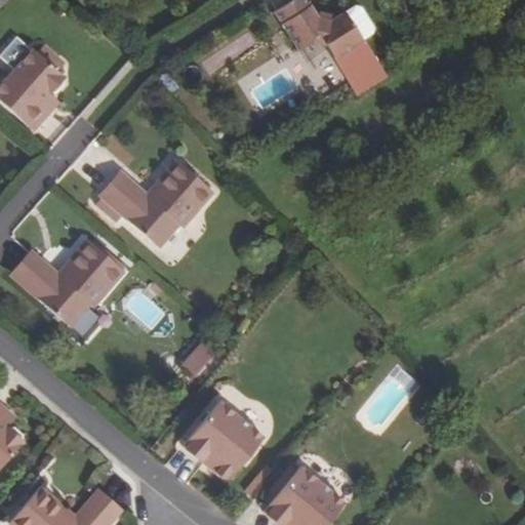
[(314,4),(310,0),(293,0),(278,9),(287,22),(314,4)]
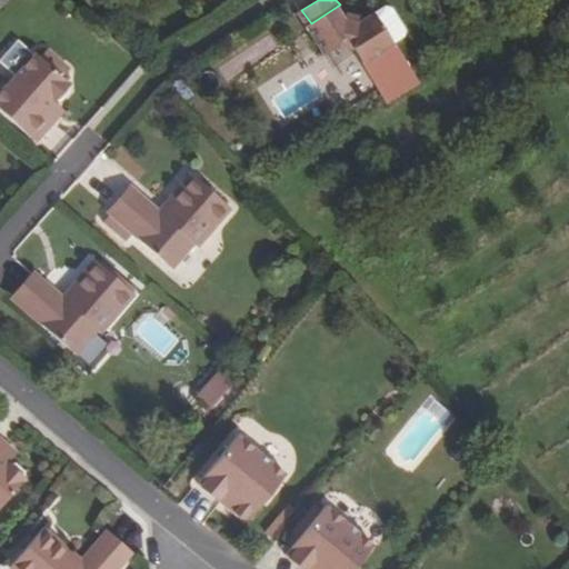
[(340,5),(311,23),(329,52),(342,43),(359,47),(367,61),(408,35),(409,29),(397,6),(391,5),(363,22),(349,19),(340,5)]
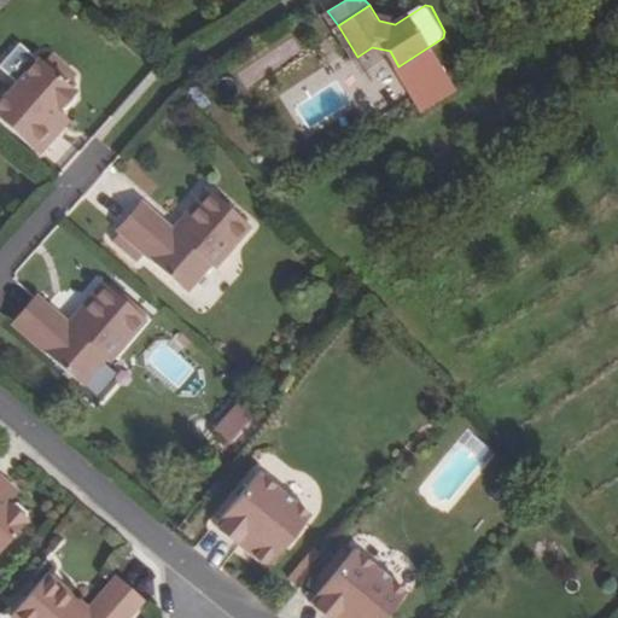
[(395,24),(396,17),(382,13),(379,21),(395,24)]
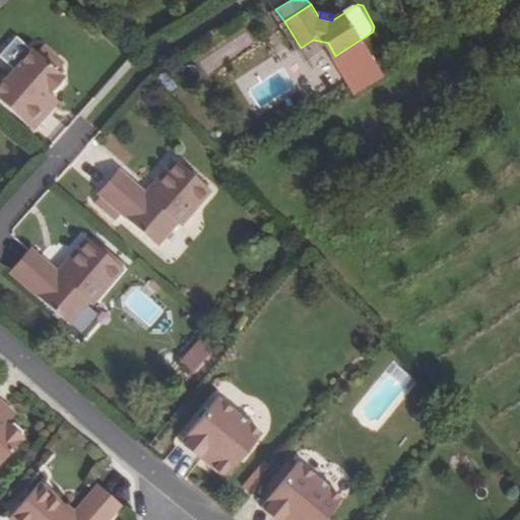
[(59,89),(66,82),(65,76),(67,74),(61,69),(55,64),(61,56),(51,48),(45,55),(40,51),(39,52),(24,40),(8,58),(22,71),(1,94),(37,128),(54,107),(46,99),(52,91),(52,90),(59,89)]
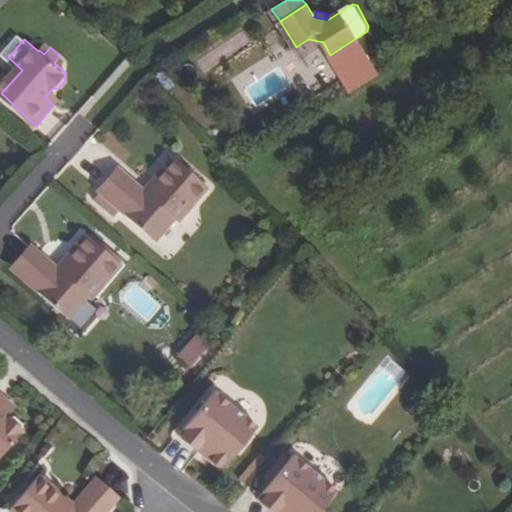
[(54,63),(60,68),(67,62),(60,55),(54,63)]
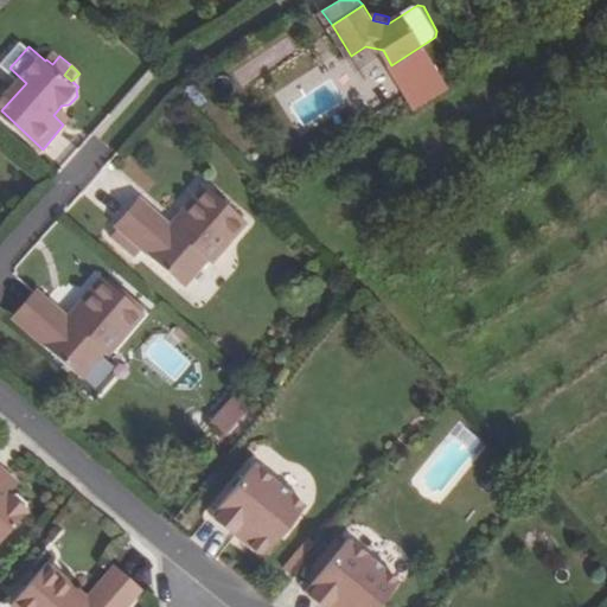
[(71,116),(61,107),(53,115),(63,125),(71,116)]
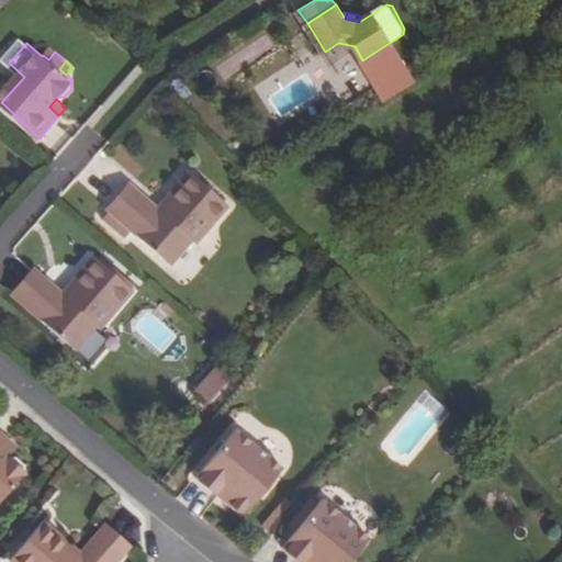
[(195,245),(229,205),(190,171),(166,200),(170,203),(163,213),(157,209),(130,183),(107,210),(171,267),(192,243),(195,245)]
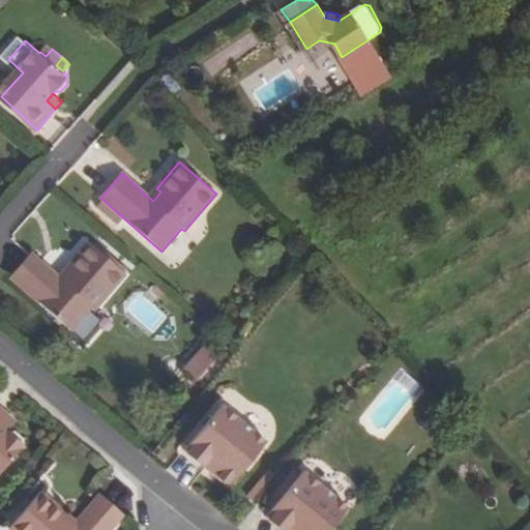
[(153,201),(160,192),(156,188),(148,197),(153,201)]
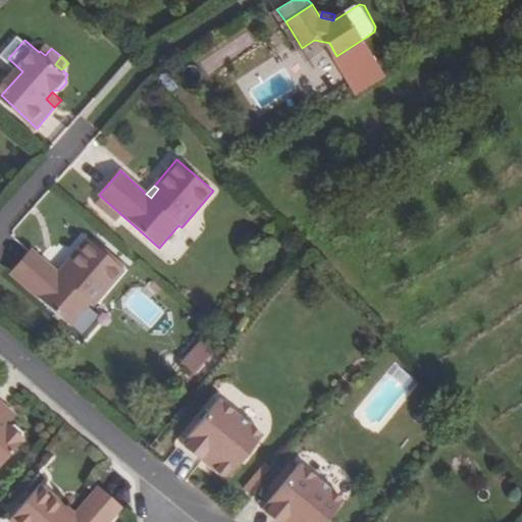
[(159,248),(169,258),(190,237),(178,227),(159,248)]
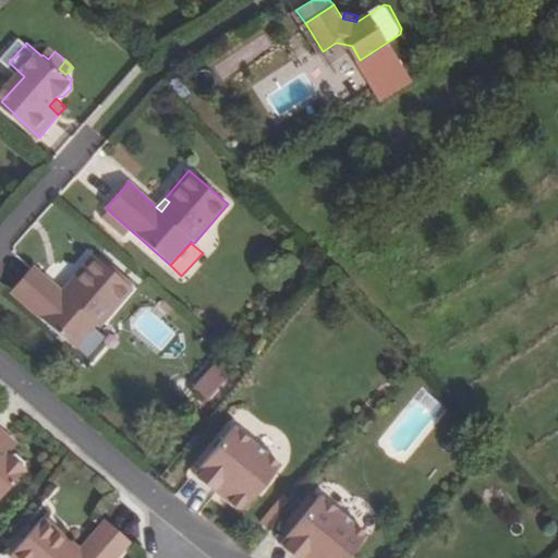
[(100,327),(131,289),(91,254),(67,281),(72,286),(63,296),(59,292),(31,269),(9,295),(75,349),(96,324),(100,327)]
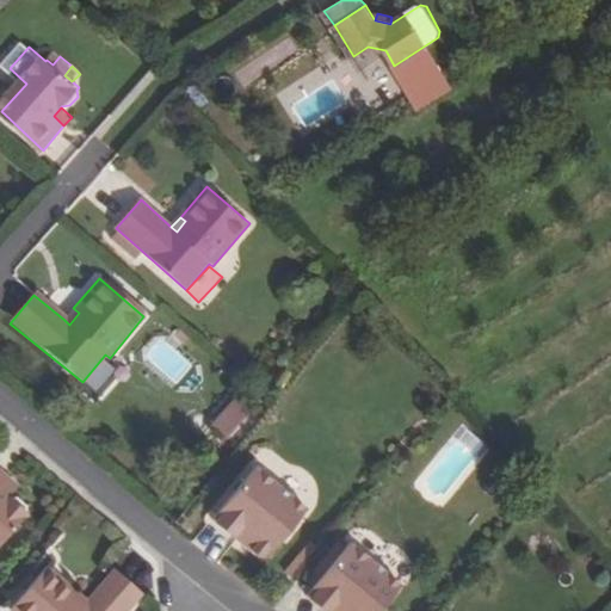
[(69,325),(79,313),(73,308),(65,320),(69,325)]
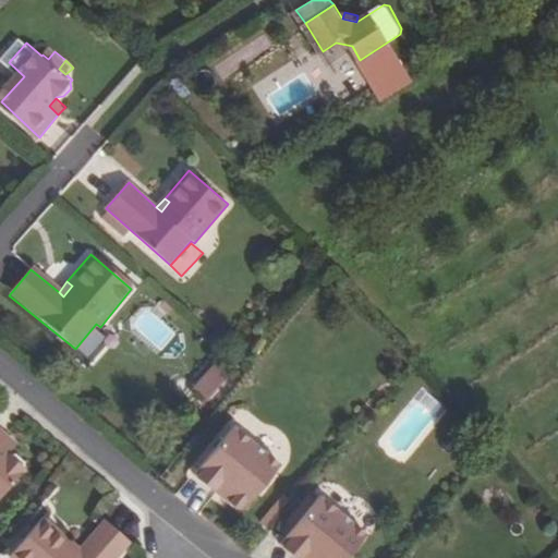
[(191,389),(207,401),(223,378),(208,366),(191,389)]
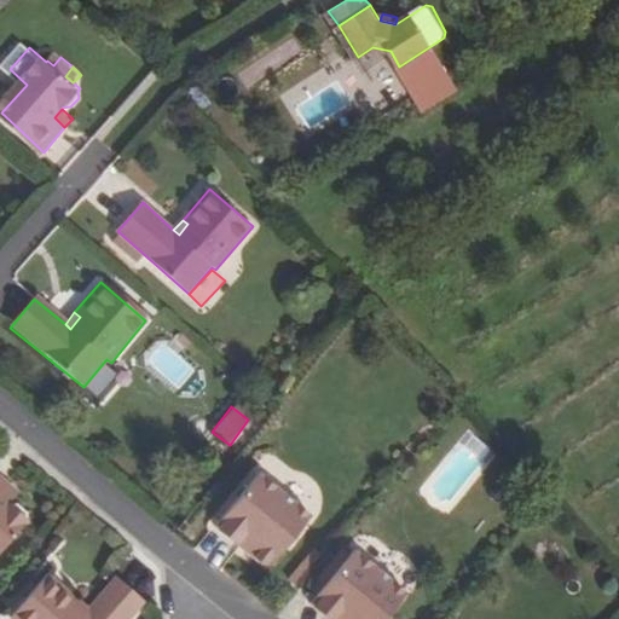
[(311,518),(256,476),(214,527),(244,551),(250,550),(254,554),(253,559),(265,568),(273,565),(311,518)]
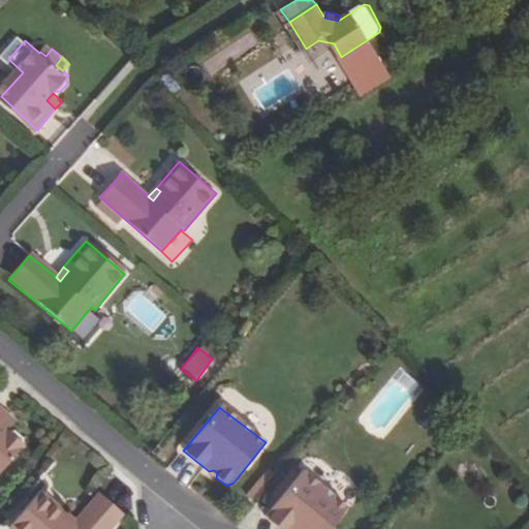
[(9,433),(6,431),(0,425),(0,424),(7,414),(0,408),(0,453),(14,432),(13,432),(9,433)]
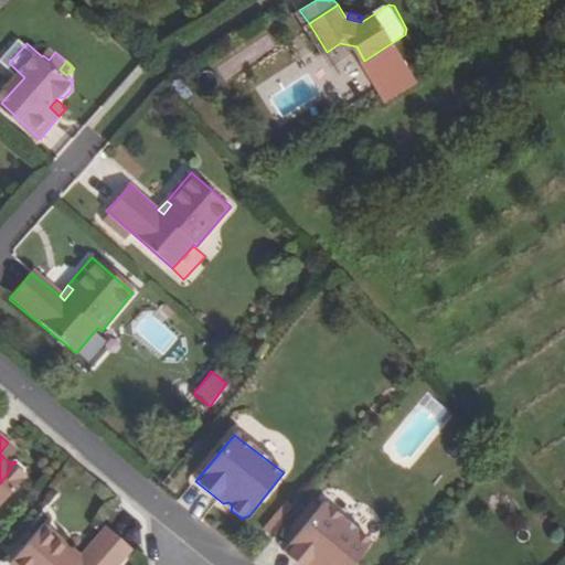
[(0,454),(7,460),(17,450),(8,443),(0,452),(0,454)]
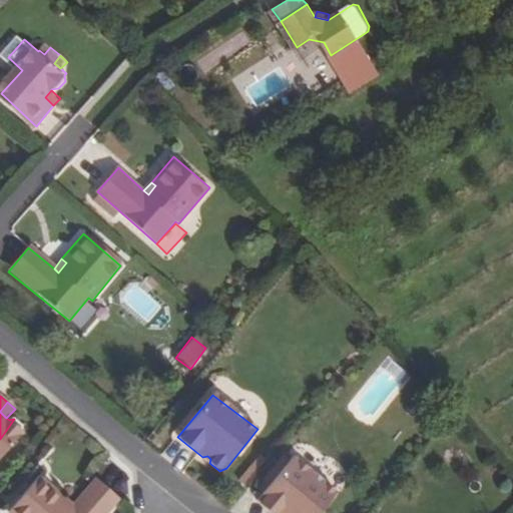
[(0,457),(21,433),(21,426),(14,419),(0,439),(0,457)]
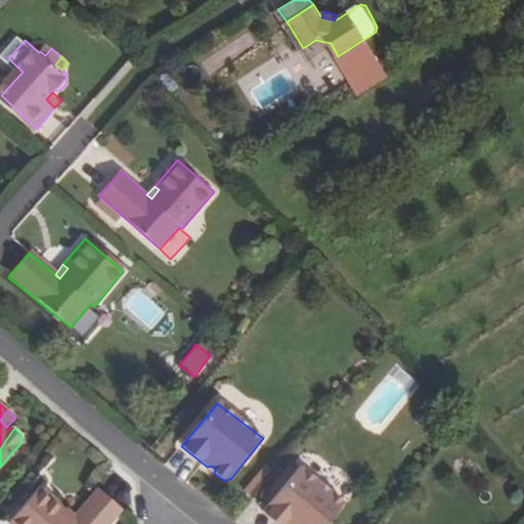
[(288,480),(296,470),(291,466),(282,476),(288,480)]
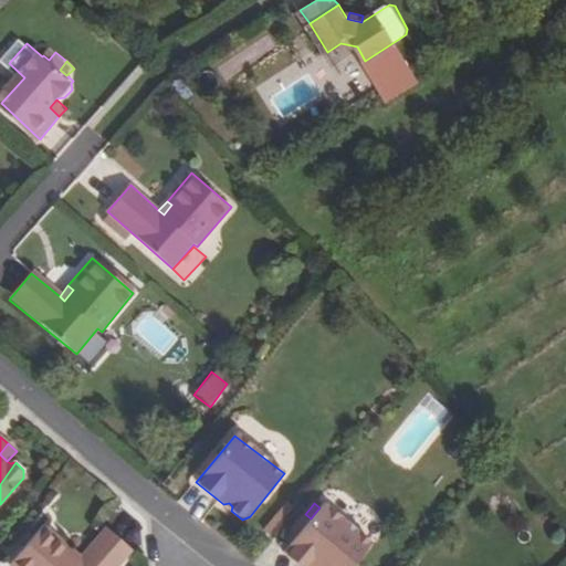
[(354,565),(373,544),(323,504),(320,507),(311,519),(305,514),(291,531),(296,536),(283,553),(300,565),(354,565)]
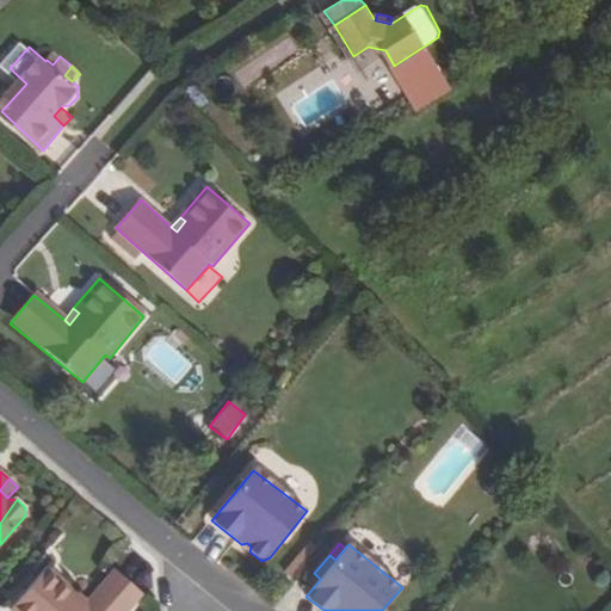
[(127,610),(141,594),(112,572),(87,602),(82,606),(72,598),(76,592),(47,568),(11,610),(127,610)]
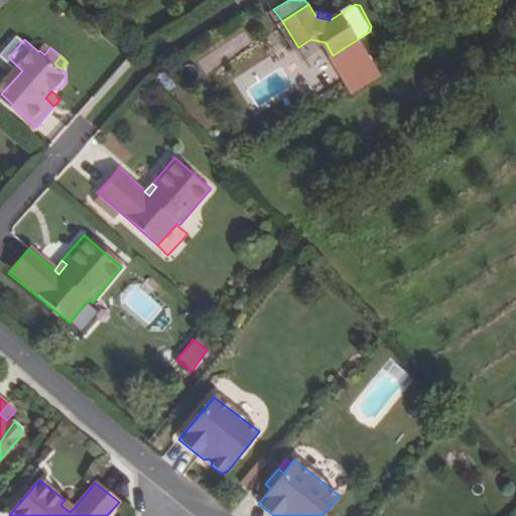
[(70,512),(74,508),(65,500),(60,505),(70,512)]
